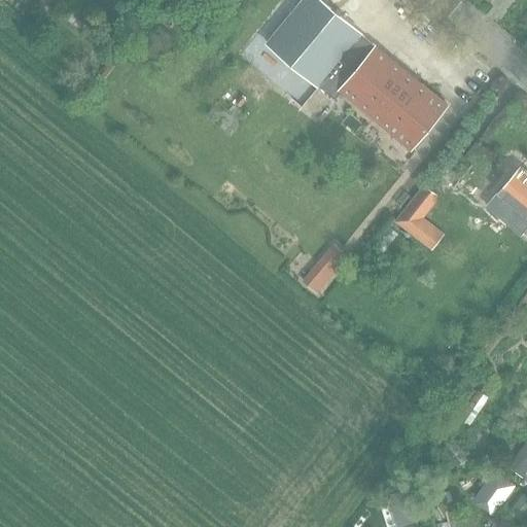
[(318,0),(302,0),(267,43),(317,85),(318,84),(345,107),(351,100),(410,148),(445,105),(318,0)]
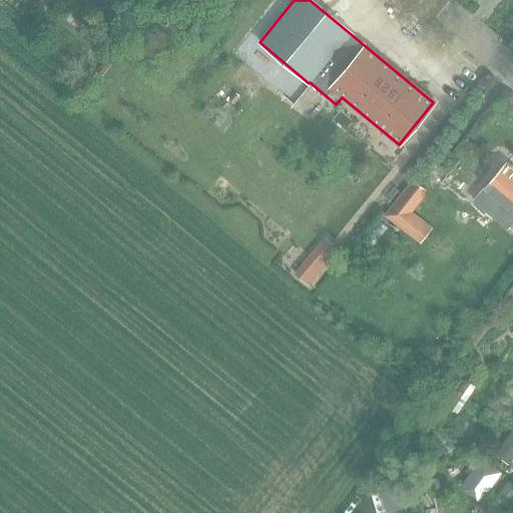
[(354,140),(370,153),(379,143),(362,130),(354,140)]
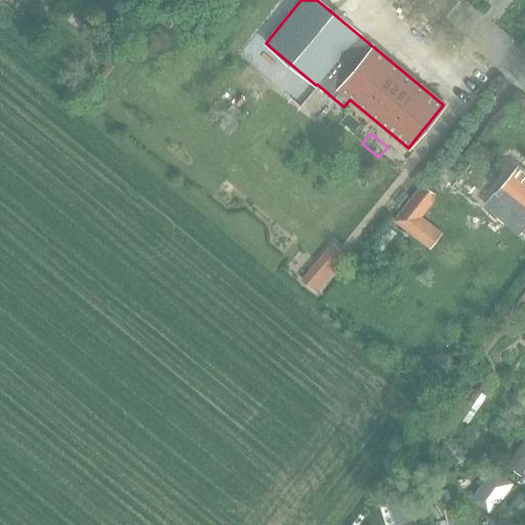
[(381,156),(367,161),(373,176),(388,171),(381,156)]
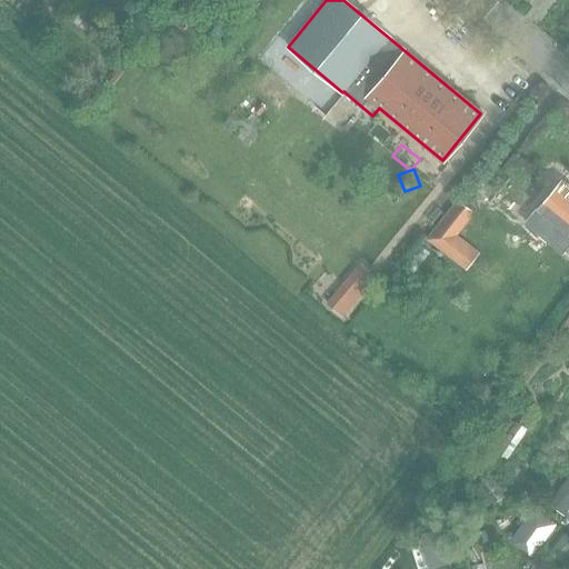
[(450,180),(435,200),(442,207),(458,187),(450,180)]
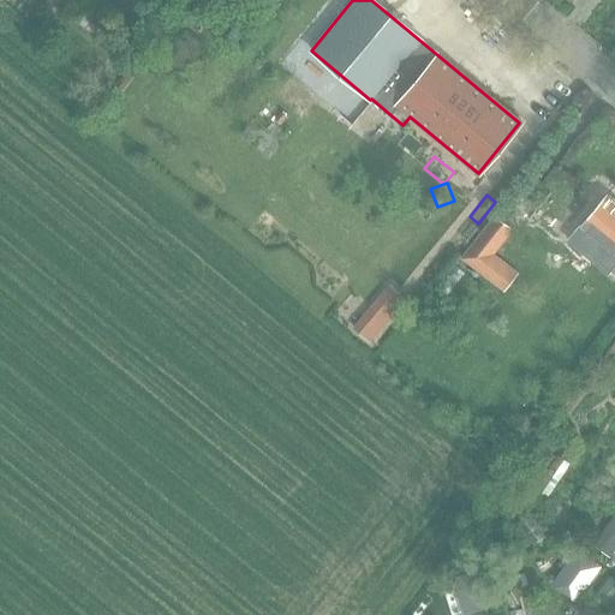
[(583,226),(581,227),(614,255),(614,263),(610,270),(614,274),(614,202),(607,196),(583,226)]
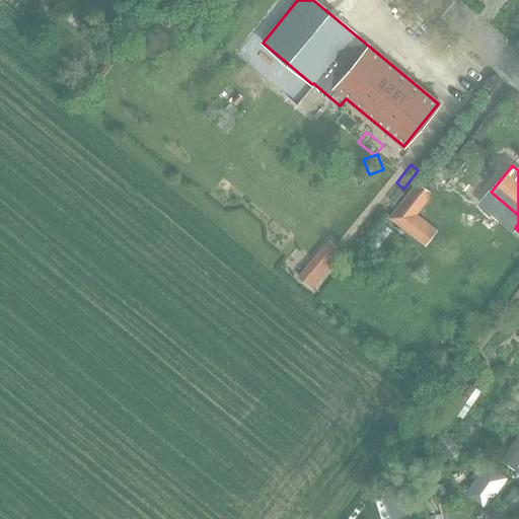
[(416,182),(388,218),(402,229),(425,246),(436,231),(414,215),(430,194),(416,182)]
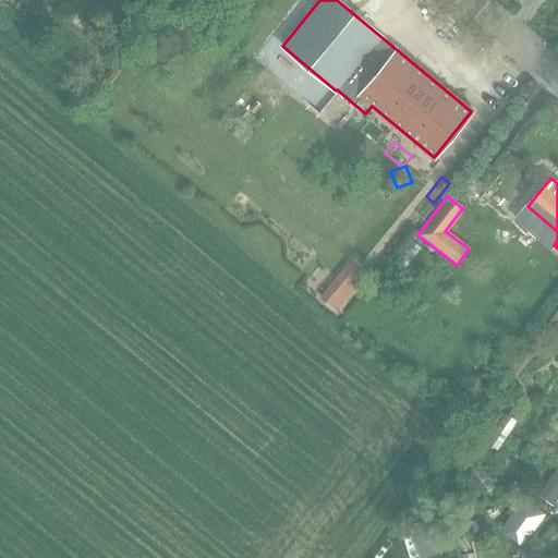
[(404,268),(421,249),(410,240),(393,261),(404,268)]
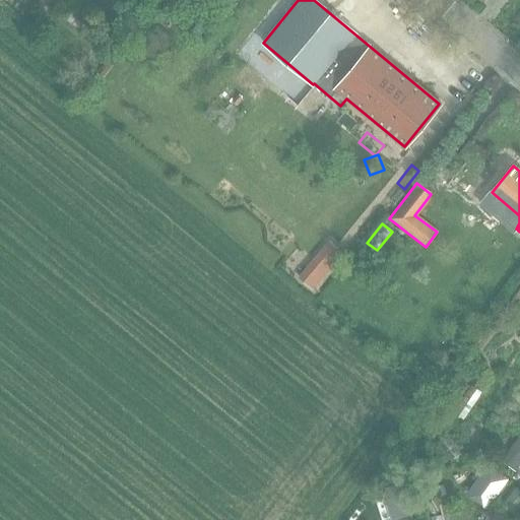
[(473,346),(488,327),(481,322),(467,341),(473,346)]
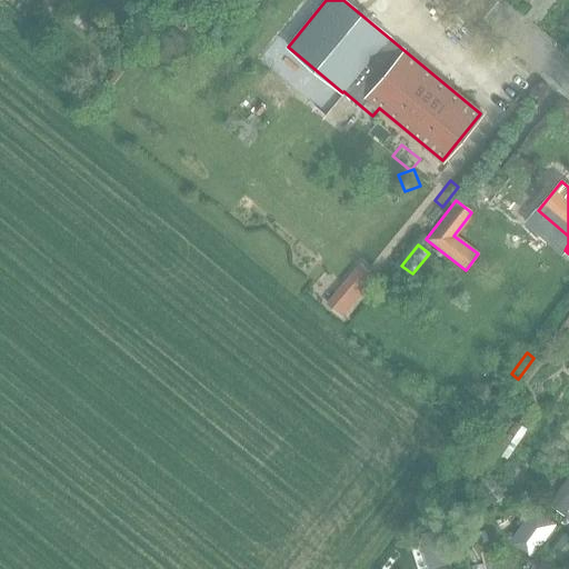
[(526,385),(541,363),(533,358),(518,379),(526,385)]
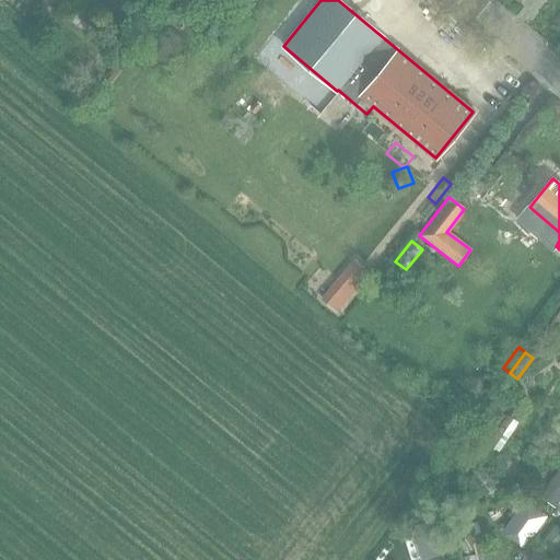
[(497,455),(518,422),(506,416),(485,447),(497,455)]
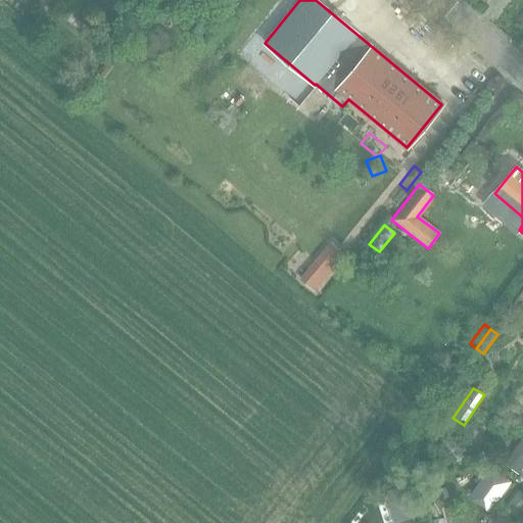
[(421,429),(425,441),(436,438),(435,435),(440,433),(438,426),(434,427),(434,426),(421,429)]
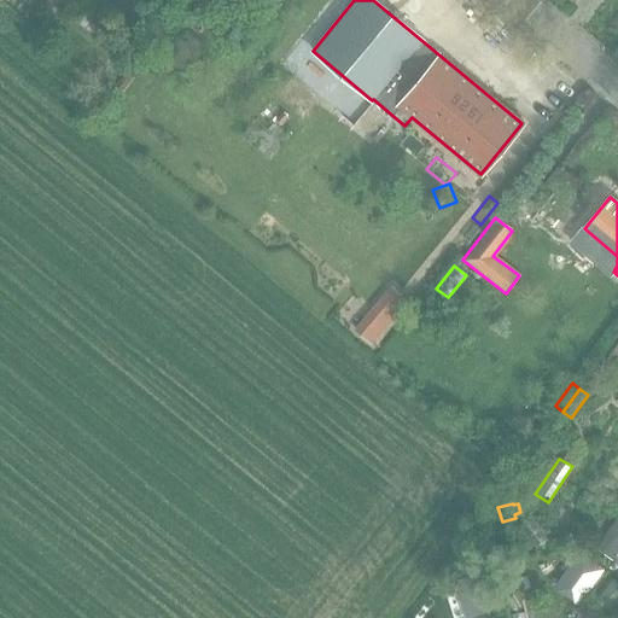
[(612,560),(617,552),(617,520),(596,549),(612,560)]
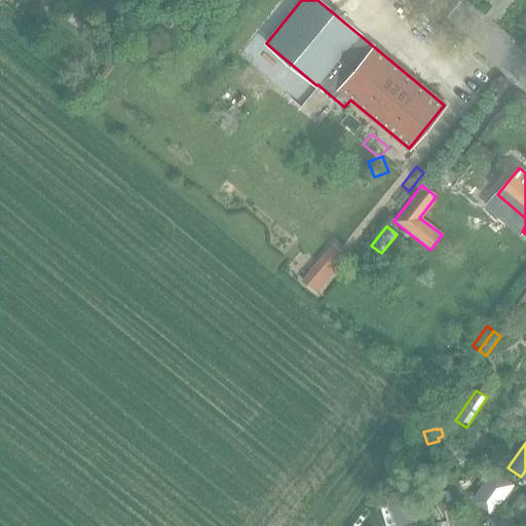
[(485,483),(492,473),(481,465),(475,476),(485,483)]
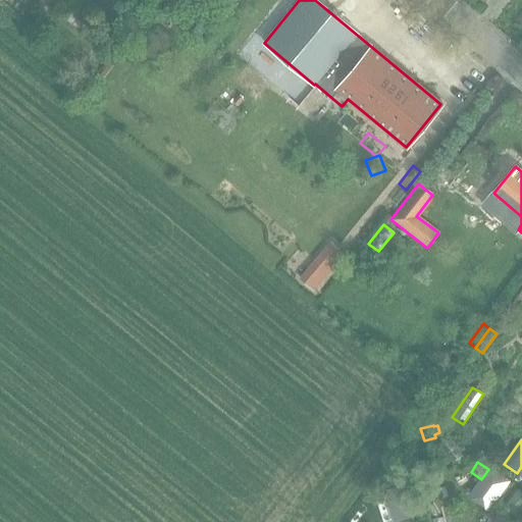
[(399,485),(381,490),(392,521),(408,517),(399,485)]
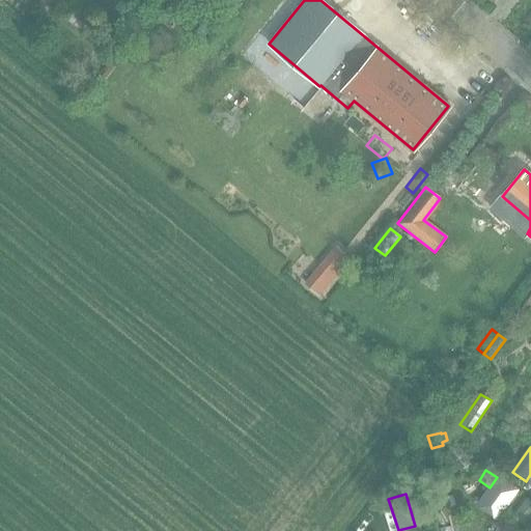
[(467,504),(455,506),(458,523),(471,521),(467,504)]
